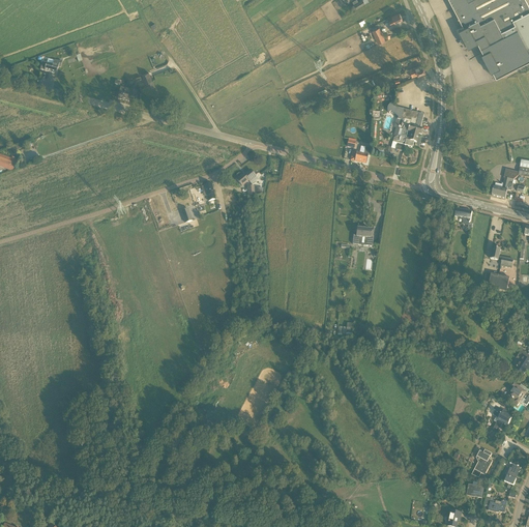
[(476,40),(481,50),(480,51),(490,68),(493,75),(494,74),(495,75),(528,56),(528,4),(526,0),(456,0),(458,3),(452,6),(463,25),(458,27),(461,33),(460,34),(463,41),(465,41),(467,46),(476,40)]
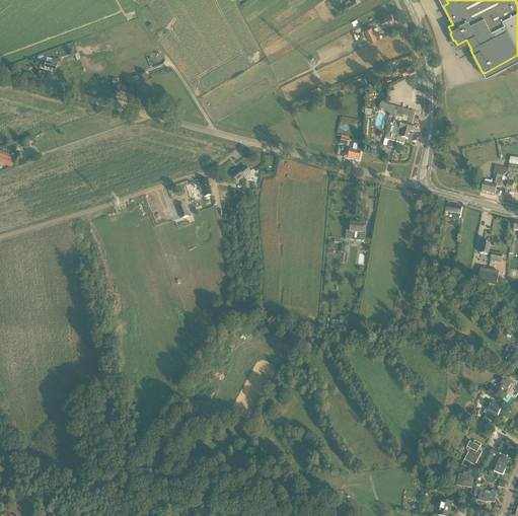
[(381,20),(392,15),(390,10),(382,13),(383,16),(380,17),(381,20)]
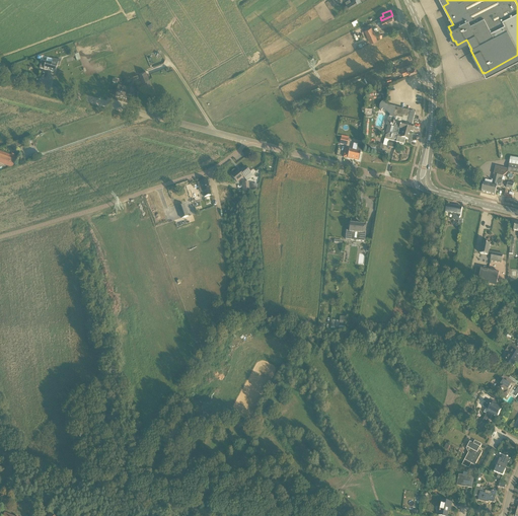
[(365,42),(376,37),(370,24),(363,27),(367,37),(363,39),(365,42)]
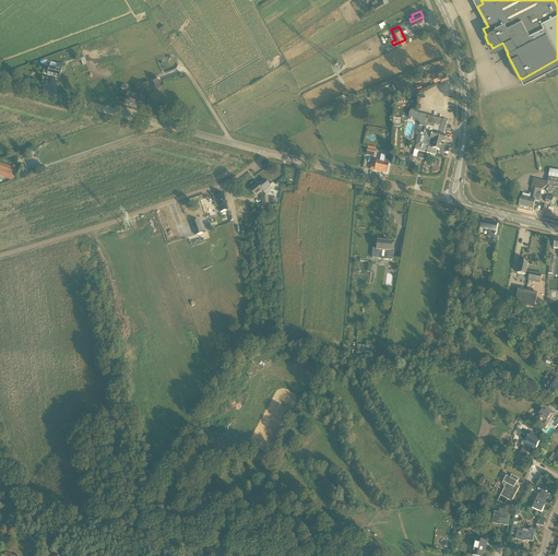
[(46,72),(59,75),(61,67),(63,68),(64,62),(62,61),(62,62),(56,60),(56,62),(52,62),(51,64),(48,64),(44,63),(42,71),(46,72)]
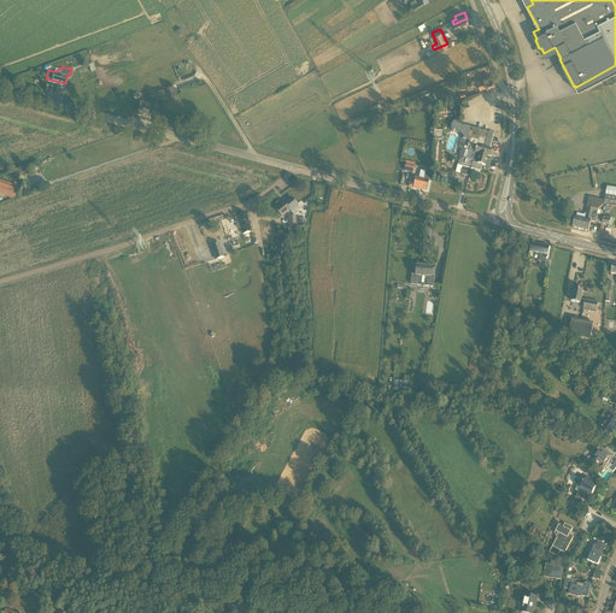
[(479,76),(475,77),(479,87),(494,81),(491,74),(487,75),(487,72),(479,76)]
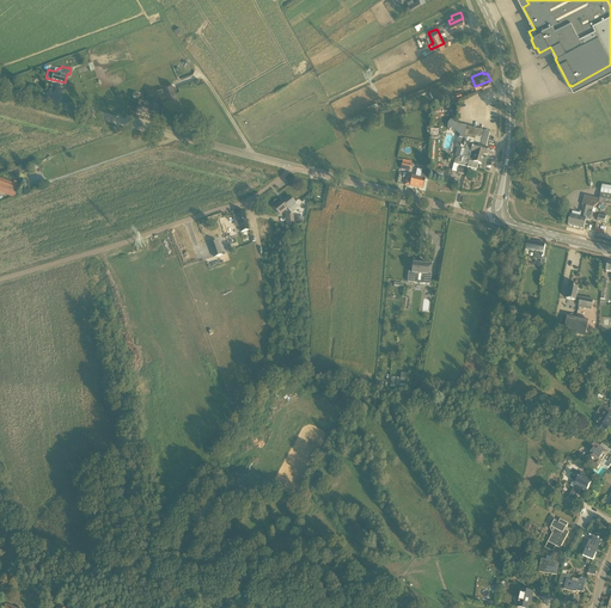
[(176,96),(173,90),(170,80),(163,83),(166,92),(170,91),(171,97),(176,96)]
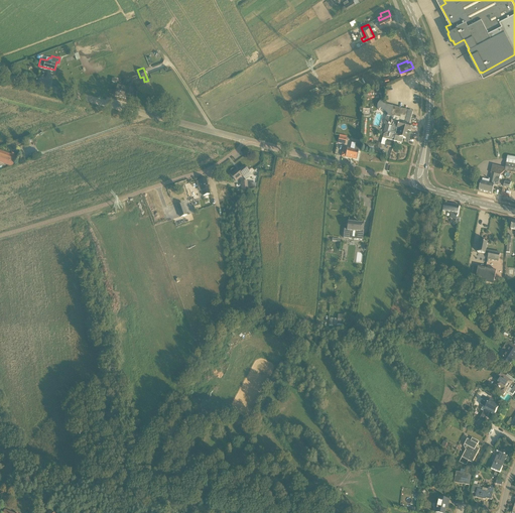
[(127,97),(128,90),(126,90),(127,85),(117,82),(114,93),(127,97)]
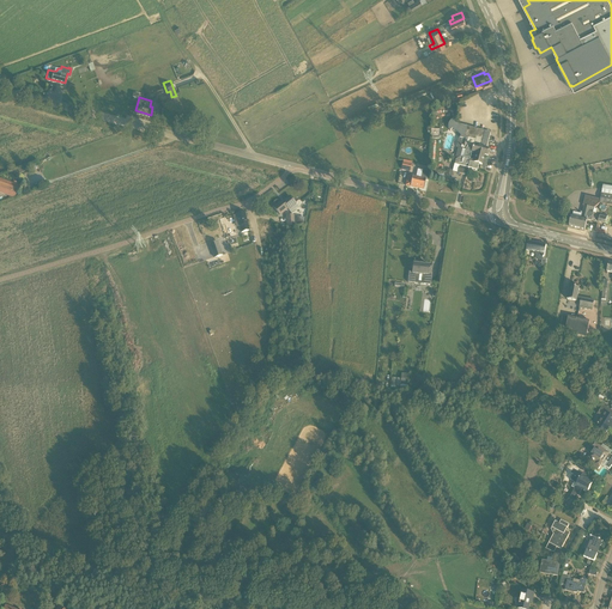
[(489,129),(455,121),(450,116),(448,119),(448,120),(447,121),(447,122),(447,123),(447,125),(449,127),(452,125),(459,133),(459,135),(458,134),(455,145),(461,146),(465,147),(462,156),(459,154),(454,157),(453,162),(465,164),(465,160),(467,162),(467,165),(477,168),(478,160),(480,162),(483,152),(486,153),(488,146),(485,146),(489,129)]
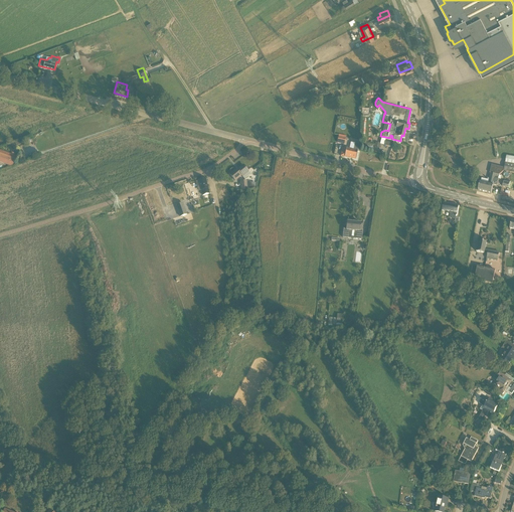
[(371,147),(372,143),(367,141),(367,140),(367,139),(364,138),(364,139),(362,145),(371,147)]
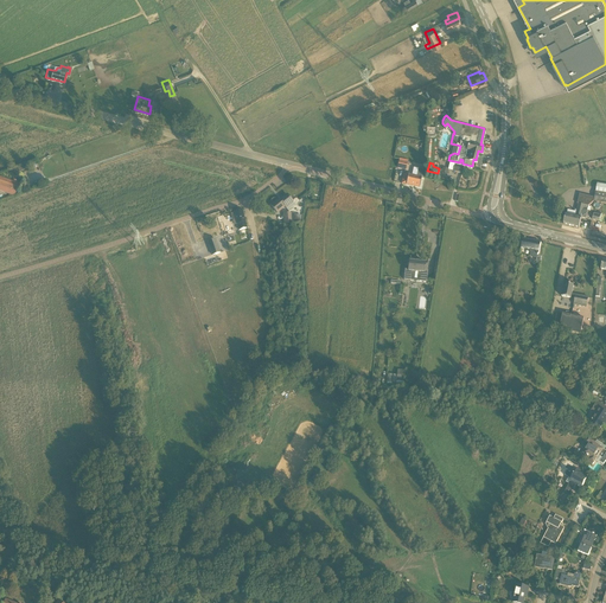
[(406,181),(419,185),(421,175),(423,175),(423,167),(418,166),(415,173),(403,171),(401,180),(406,181)]
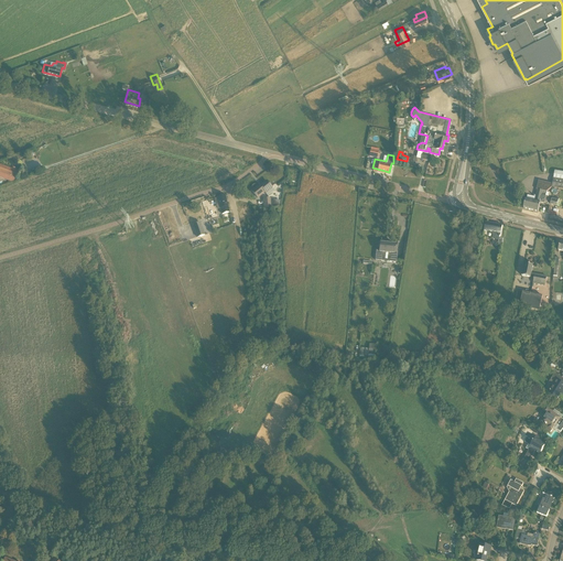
[(0,174),(10,179),(13,179),(18,169),(0,160),(0,174)]
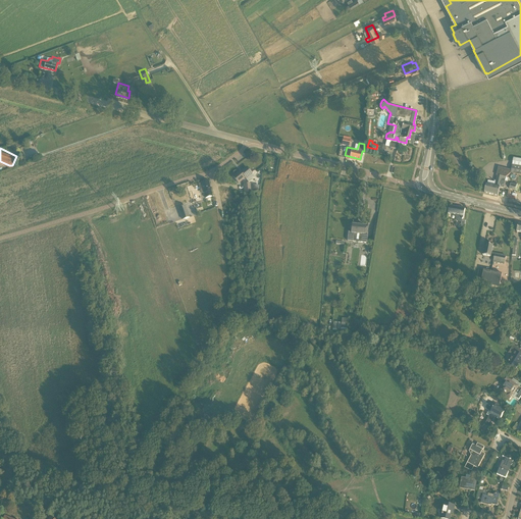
[(502,177),(505,178),(506,174),(510,171),(520,172),(520,156),(513,155),(510,167),(498,164),(496,173),(497,173),(493,183),(485,180),(483,190),(492,192),(496,180),(497,180),(498,178),(501,179),(502,177)]
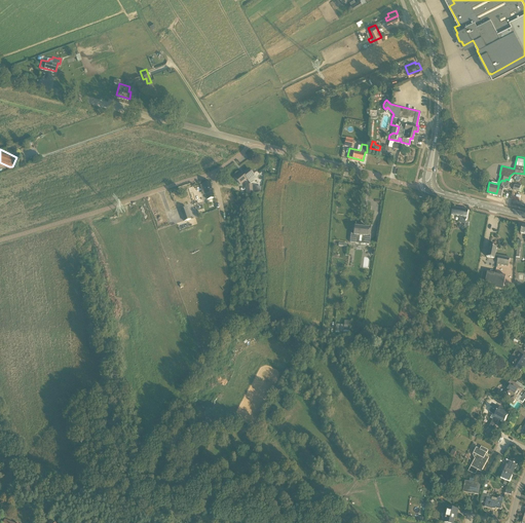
[(255,176),(248,166),(241,171),(241,170),(234,176),(239,182),(246,177),(249,181),(255,176)]
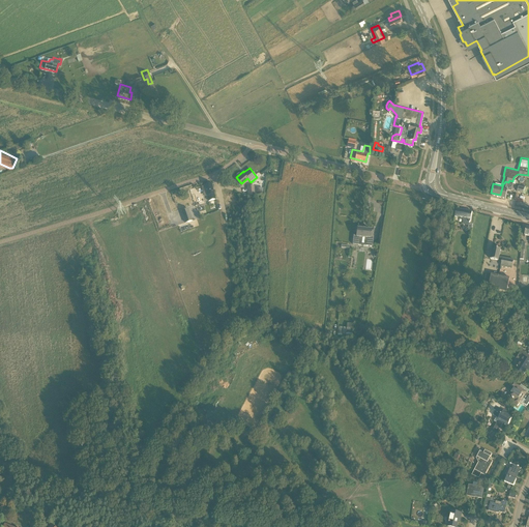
[(510,188),(512,181),(509,180),(508,182),(505,181),(504,183),(503,183),(500,195),(504,196),(506,187),(510,188)]
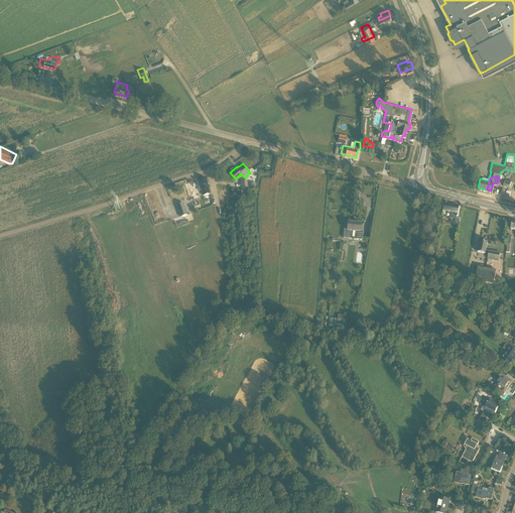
[(202,194),(209,191),(205,176),(199,178),(202,194)]
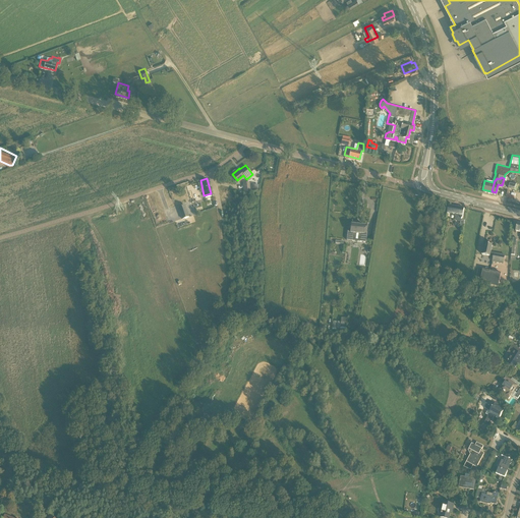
[(181,217),(188,215),(184,203),(177,206),(181,217)]
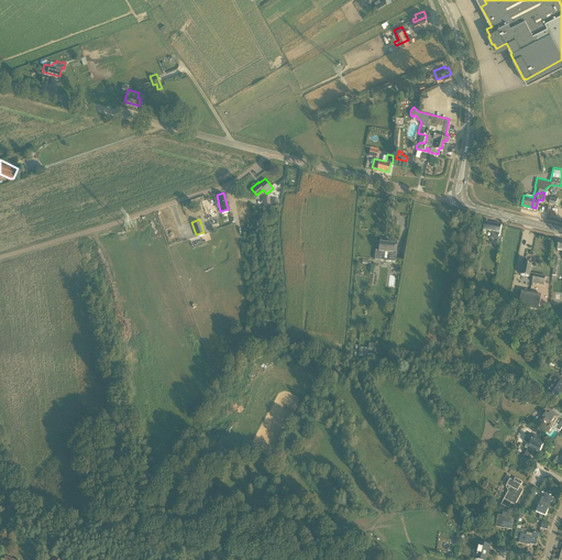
[(500,243),(502,235),(498,234),(500,222),(484,219),(482,228),(492,229),(492,231),(492,235),(497,237),(496,242),(500,243)]
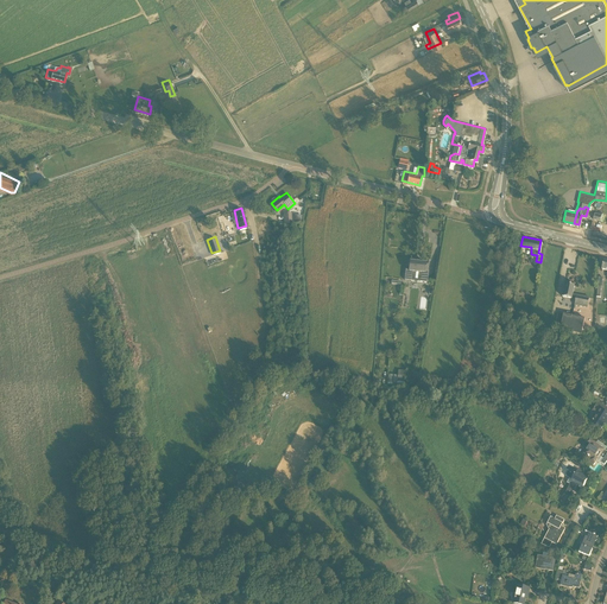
[(425,260),(409,258),(408,267),(405,267),(404,277),(410,278),(411,271),(421,272),(419,279),(427,280),(425,283),(432,283),(432,280),(427,279),(428,269),(424,269),(425,260)]
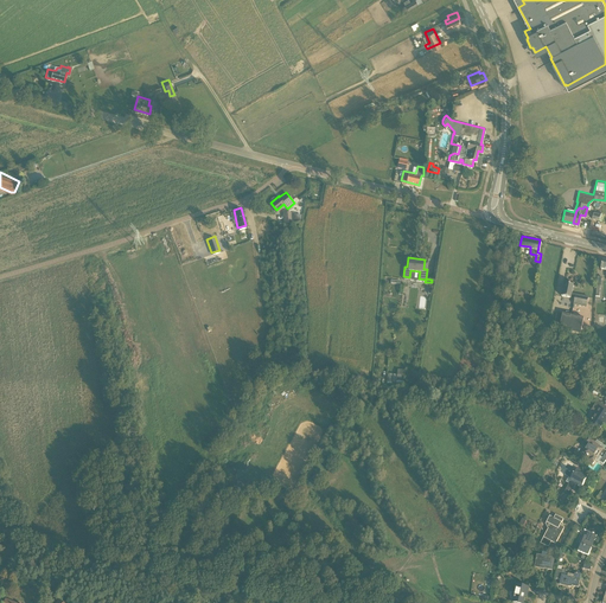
[(572,290),(572,289),(573,283),(566,282),(566,284),(562,283),(561,289),(560,294),(561,294),(569,295),(574,296),(573,302),(586,305),(588,294),(572,290)]
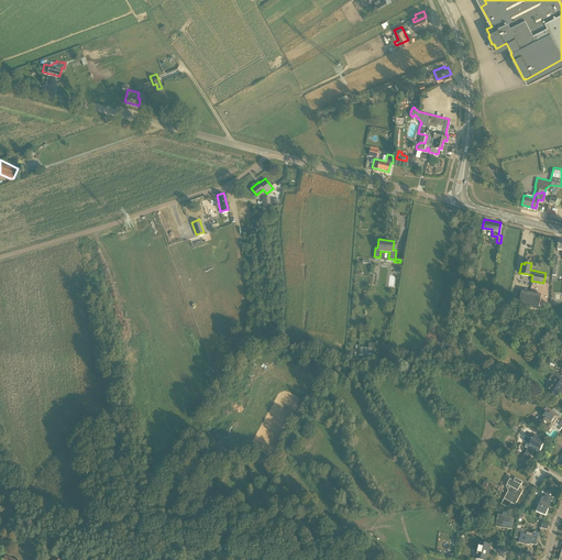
[(378,268),(376,280),(384,281),(386,270),(378,268)]
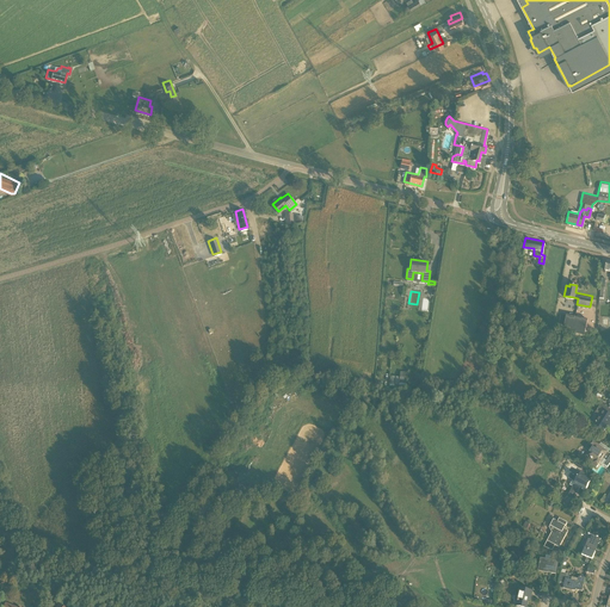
[(482,314),(492,317),(494,310),(485,307),(482,314)]
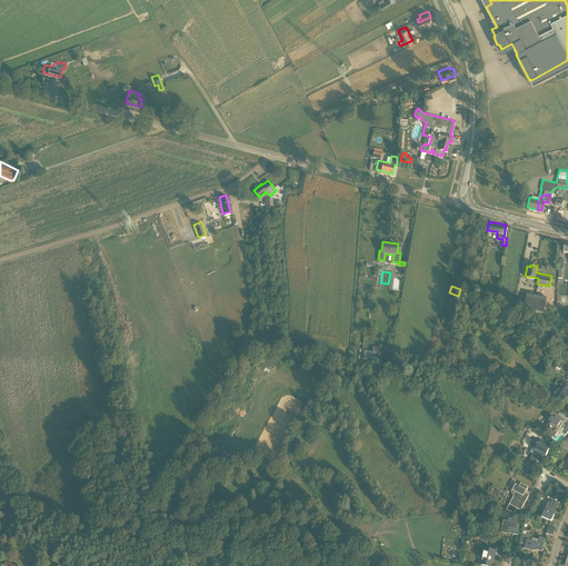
[(544,311),(547,296),(527,291),(524,307),(544,311)]
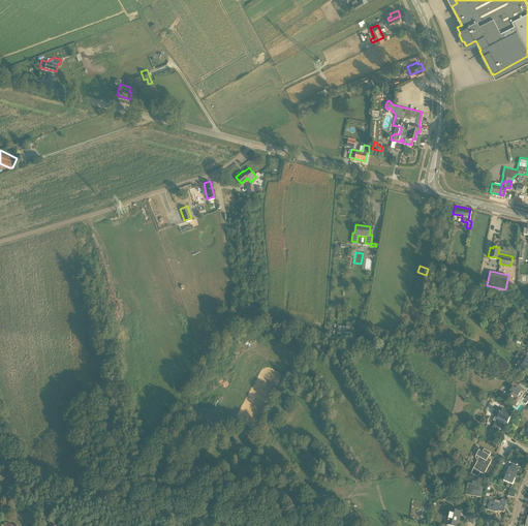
[(527,368),(527,366),(527,357),(527,358),(527,357),(527,352),(519,347),(517,350),(515,354),(520,358),(514,368),(521,372),(525,366),(527,368)]
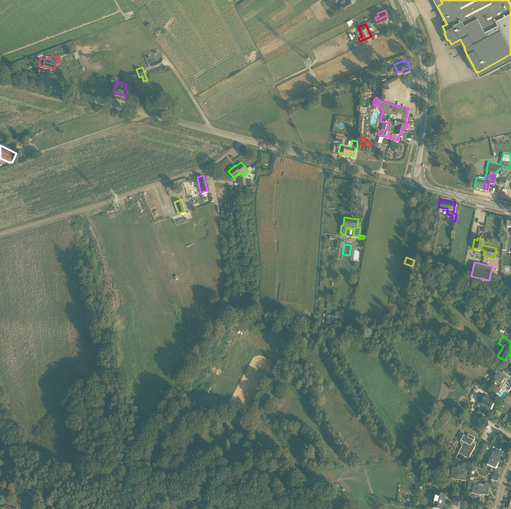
[(508,389),(510,385),(510,378),(495,367),(493,370),(495,372),(496,372),(493,376),(492,376),(489,380),(493,383),(494,382),(497,384),(496,386),(495,387),(499,390),(504,382),(507,384),(505,387),(508,389)]
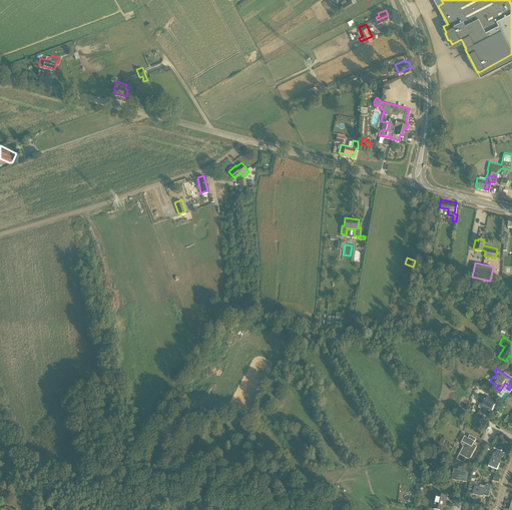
[(490,399),(492,396),(487,394),(484,398),(484,399),(482,397),(479,401),(477,405),(480,406),(475,415),(480,418),(486,408),(491,410),(495,402),(490,399)]
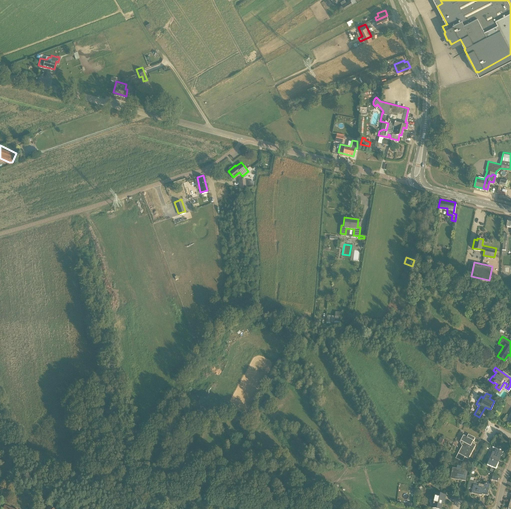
[(474,436),(468,432),(466,435),(463,433),(459,439),(461,444),(460,446),(455,456),(462,459),(464,454),(468,456),(475,443),(472,441),(474,436)]
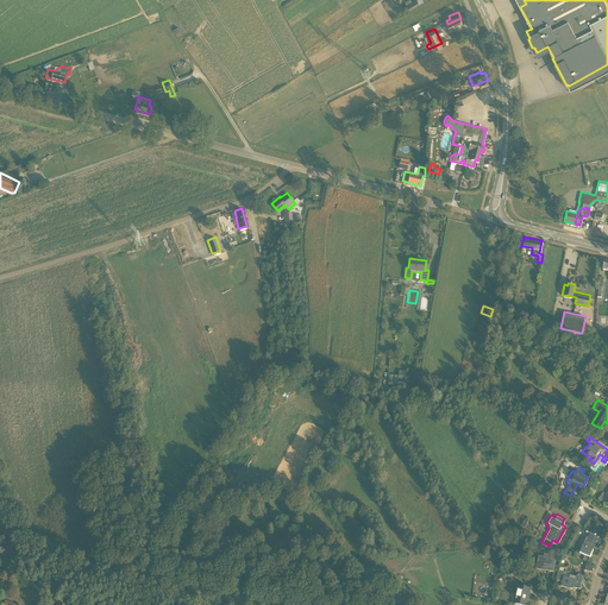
[(589,554),(599,534),(593,531),(590,536),(585,534),(578,550),(589,554)]
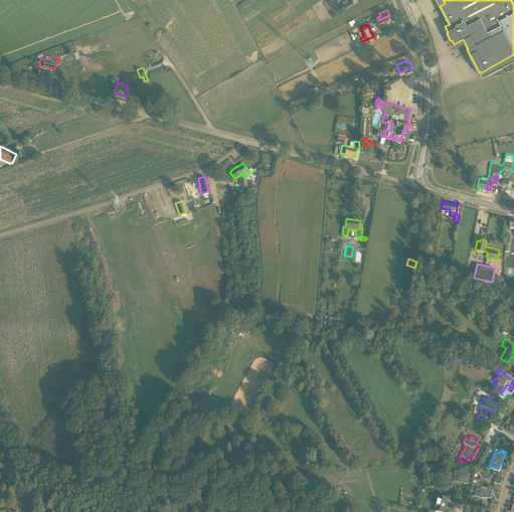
[(470,472),(463,471),(459,470),(455,469),(454,478),(462,479),(462,481),(468,482),(470,472)]
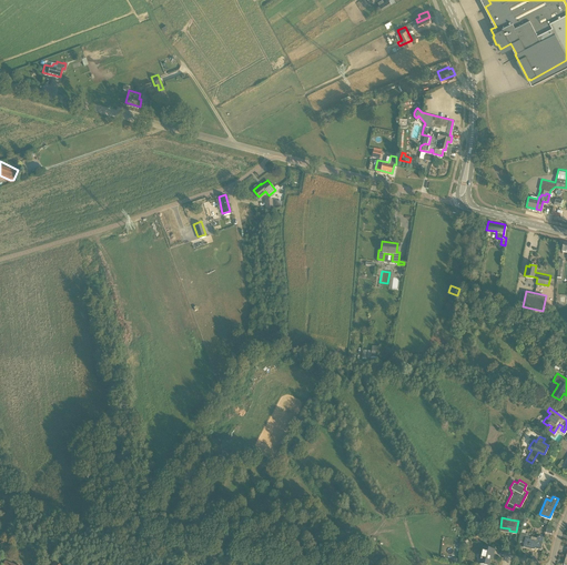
[(536,538),(525,536),(526,532),(522,531),(518,544),(532,547),(532,545),(540,547),(544,536),(537,534),(536,538)]
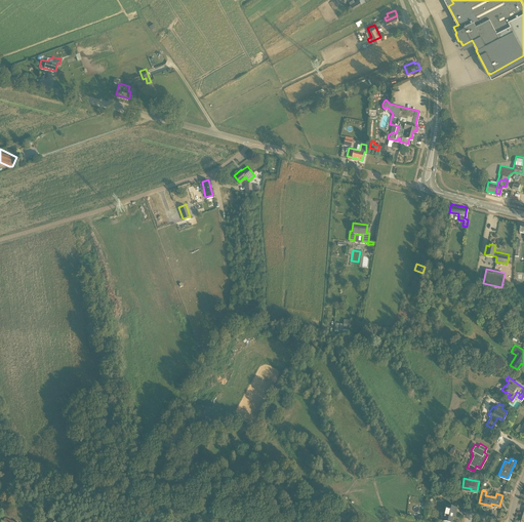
[(456,506),(447,504),(445,503),(441,518),(451,521),(454,511),(455,511),(456,506)]
